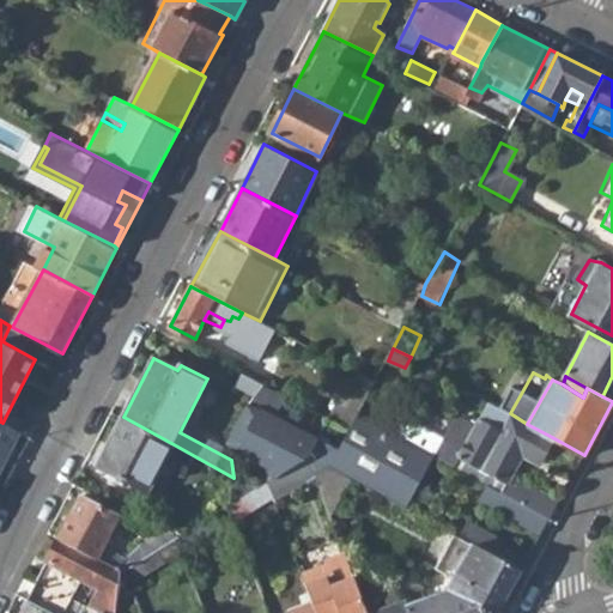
[(347,383),(332,418),(352,428),(360,414),(369,394),(347,383)]
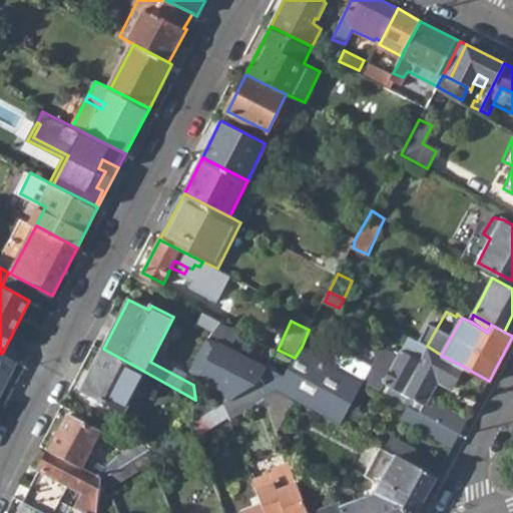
[(278,390),(341,424),(364,381),(330,362),(302,347),(295,358),(287,375),(232,348),(240,332),(226,324),(207,338),(191,369),(192,377),(225,398),(221,404),(223,405),(227,403),(261,381),(266,394),(278,390)]
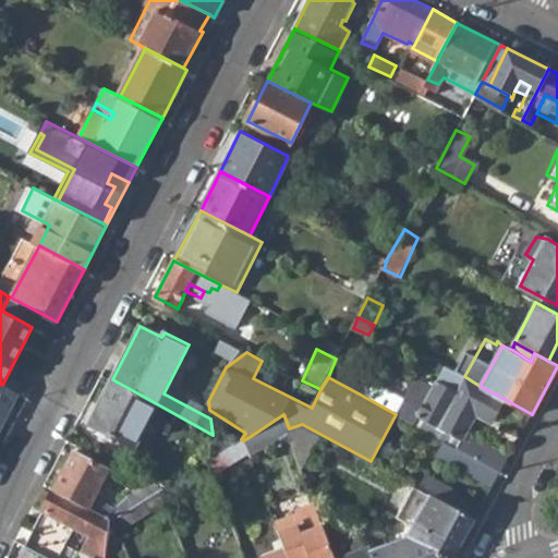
[(400,404),(464,439),(476,414),(492,423),(502,398),(480,386),(464,376),(445,365),(434,384),(421,377),(414,378),(403,399),(373,381),(370,387),(363,384),(359,393),(396,414),(400,404)]
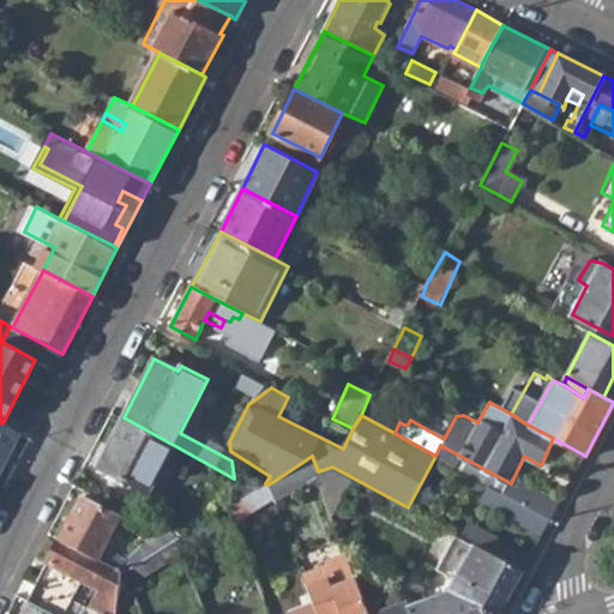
[(149,492),(172,444),(124,417),(98,467),(149,492)]
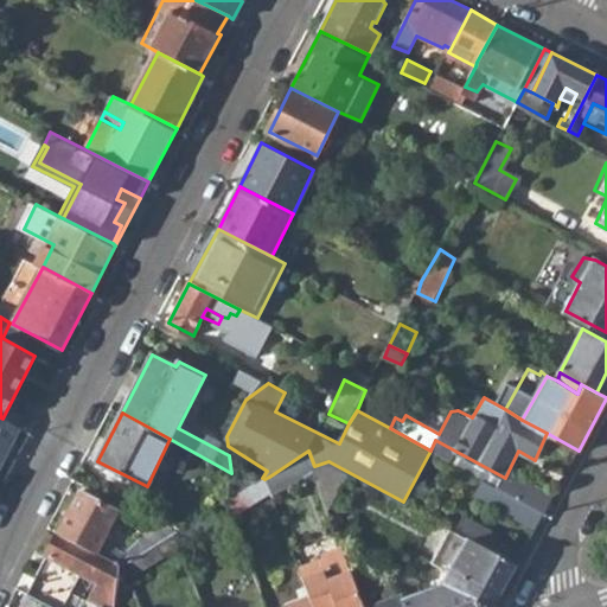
[(0,466),(19,428),(2,419),(0,417),(0,466)]
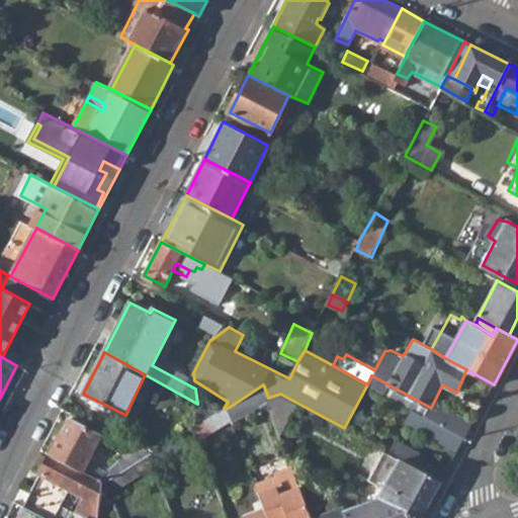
[(412,409),(425,416),(431,408),(371,375),(367,384),(412,409)]
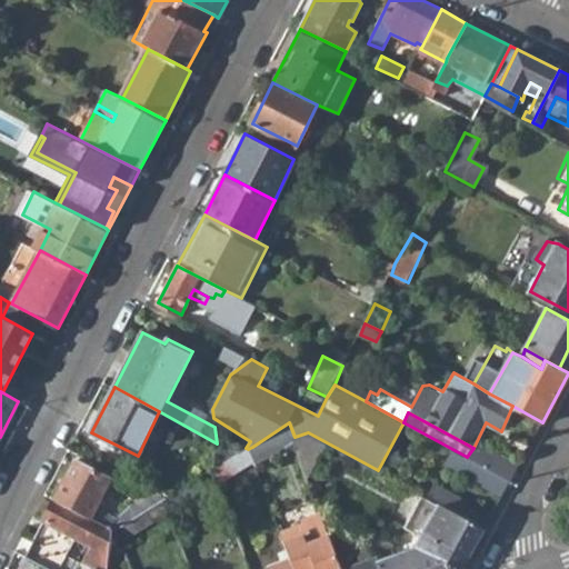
[(289,422),(252,447),(258,466),(296,440),(295,437),(289,422)]
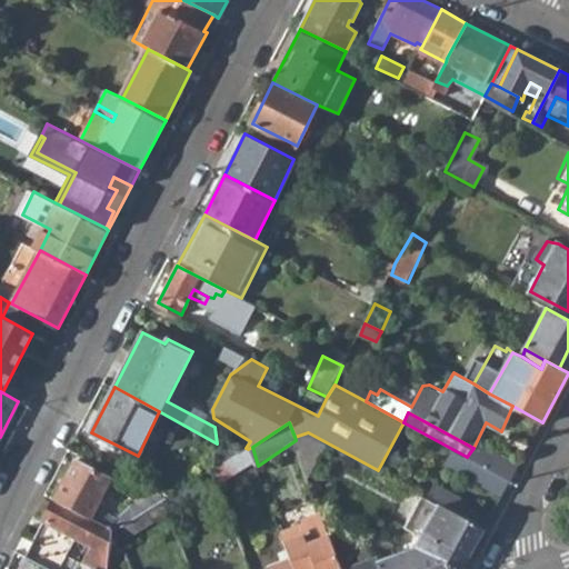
[(477,451),(473,448),(467,457),(482,466),(511,480),(520,462),(481,442),(477,451)]
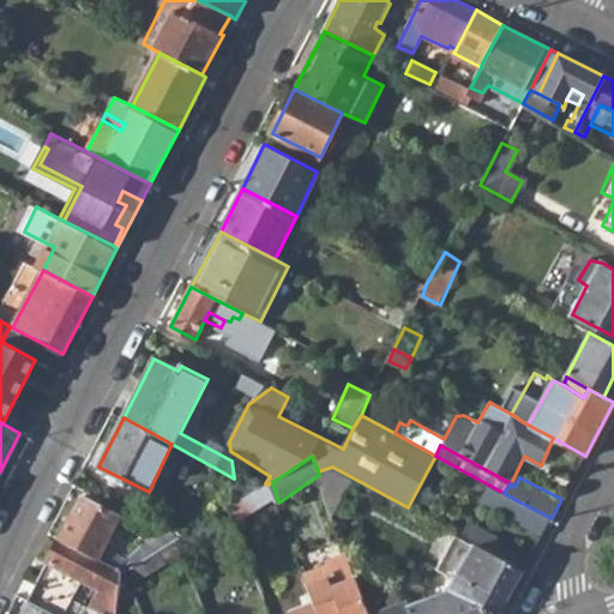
[(542,536),(552,518),(521,503),(504,493),(488,485),(479,501),(542,536)]
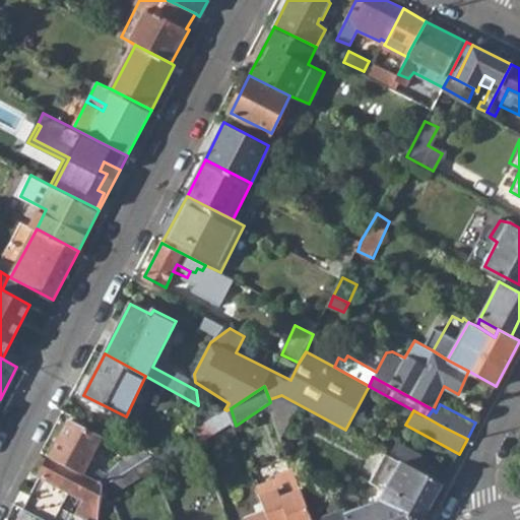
[(106,485),(111,486),(154,457),(132,448),(107,474),(87,465),(101,438),(69,420),(51,457),(106,485)]
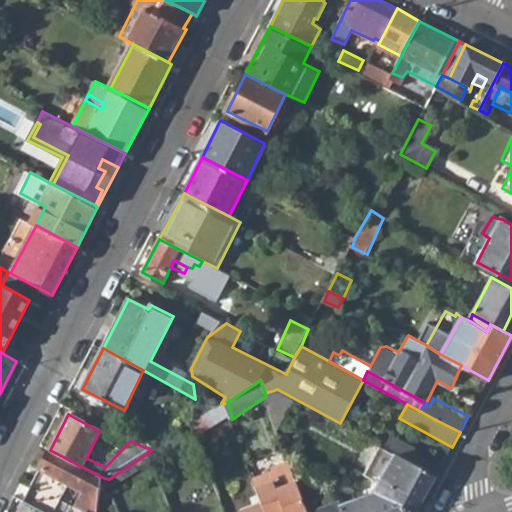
[(182,431),(152,450),(157,465),(190,442),(182,431)]
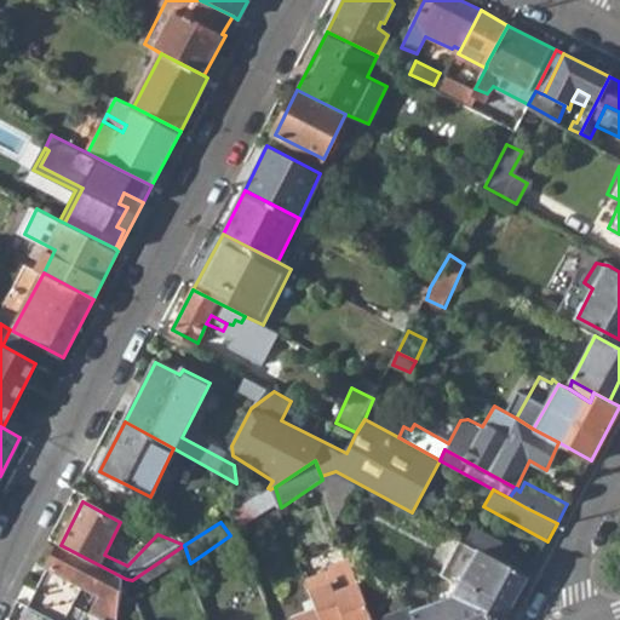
[(465,543),(498,561),(507,545),(474,527),(465,543)]
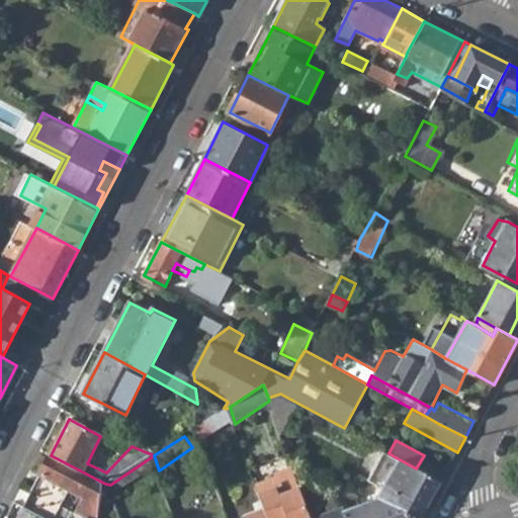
[(399,506),(421,517),(441,482),(416,468),(389,453),(382,450),(369,480),(384,489),(387,485),(405,494),(399,506)]
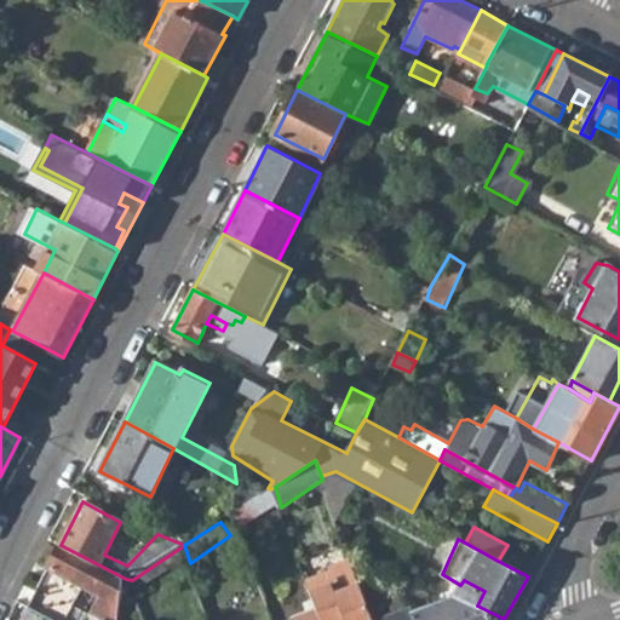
[(119,619),(126,579),(61,545),(29,606),(56,619),(119,619)]
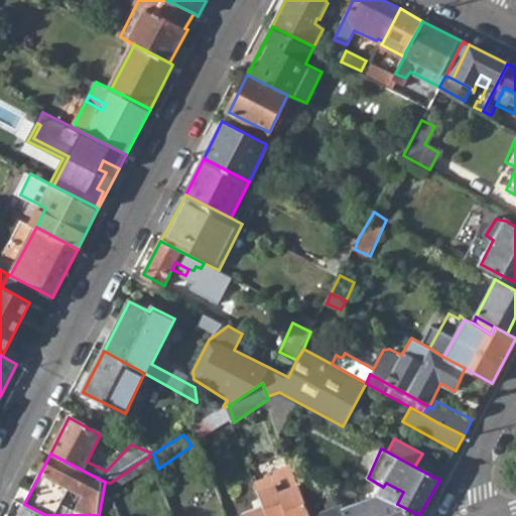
[(414,467),(439,480),(447,466),(422,454),(414,467)]
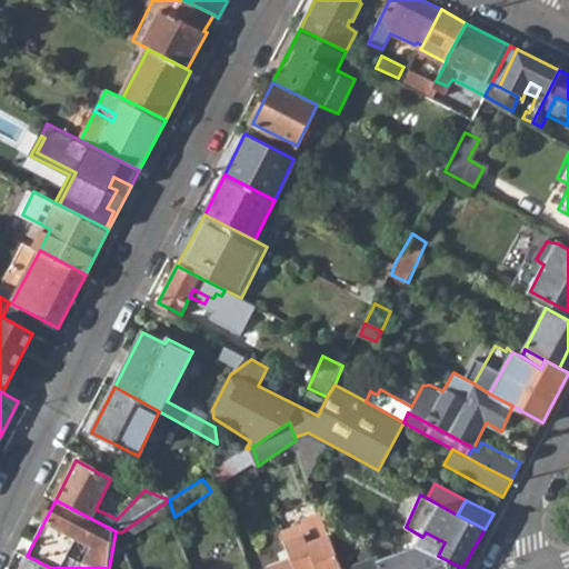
[(295,568),(342,568),(322,515),(308,520),(301,526),(282,533),(292,560),(295,568)]
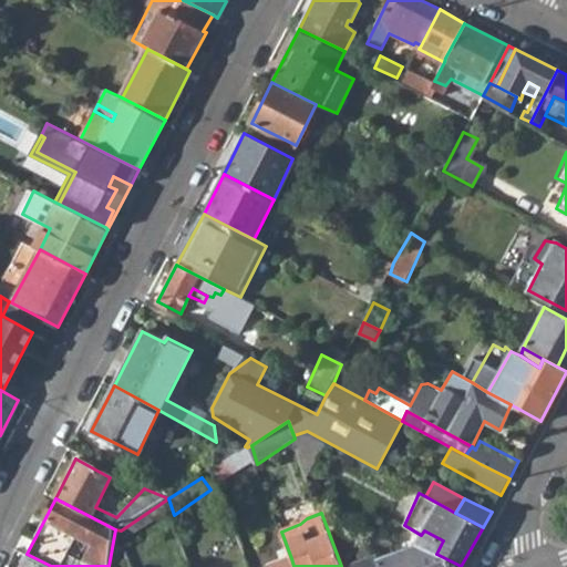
[(377,562),(379,566),(461,566),(436,554),(443,540),(424,531),(421,535),(415,547),(377,562)]
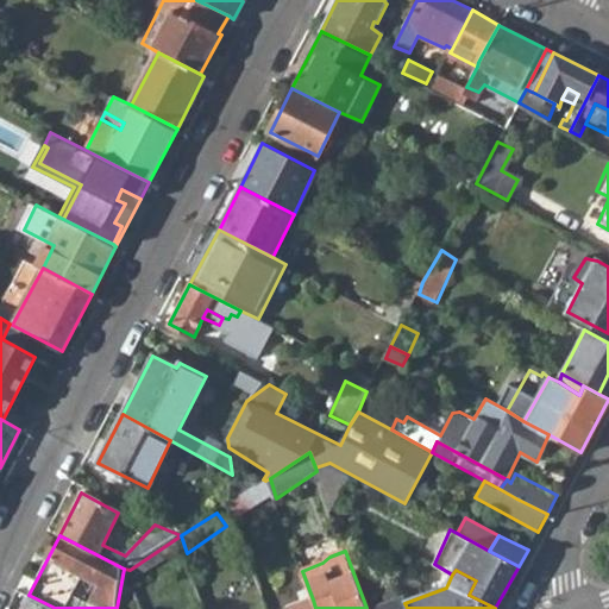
[(366,608),(407,608),(405,603),(401,597),(366,608)]
